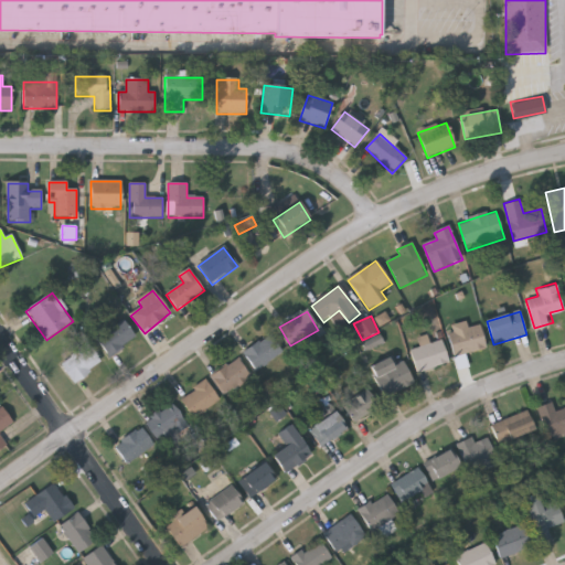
[(136,338),(110,359),(96,341),(123,320),(136,338)]
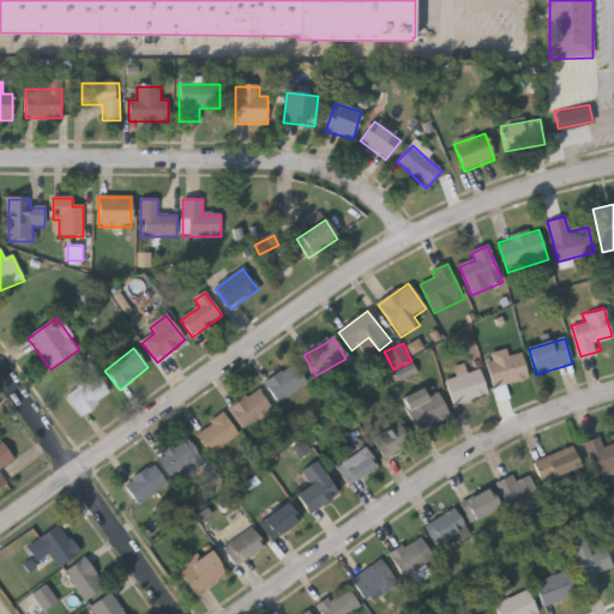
[(494,387),(488,363),(523,355),(529,380),(494,387)]
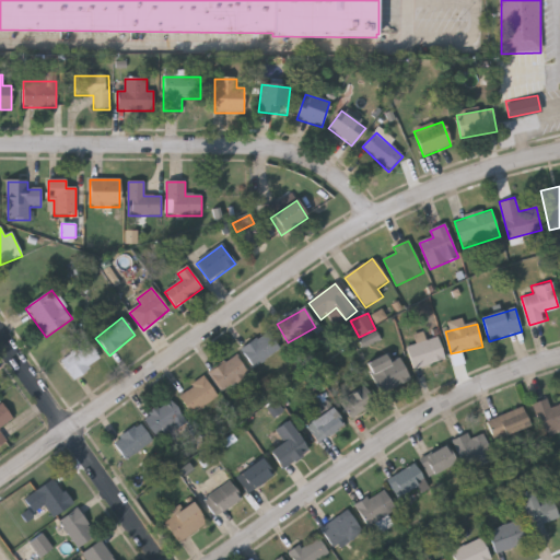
[(364,347),(381,340),(377,331),(361,339),(364,347)]
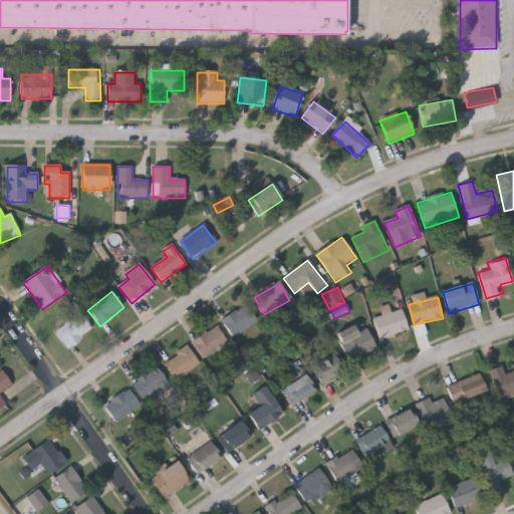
[(221,321),(246,305),(258,322),(233,338),(221,321)]
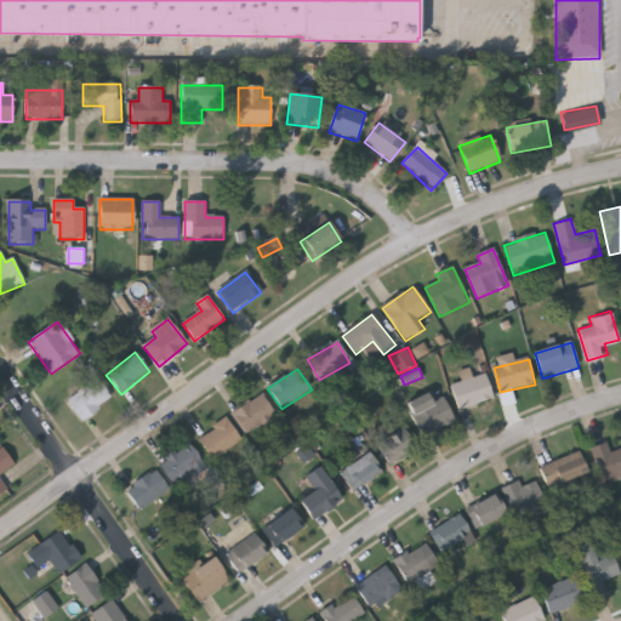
[(494,400),(460,411),(451,386),(485,375),(494,400)]
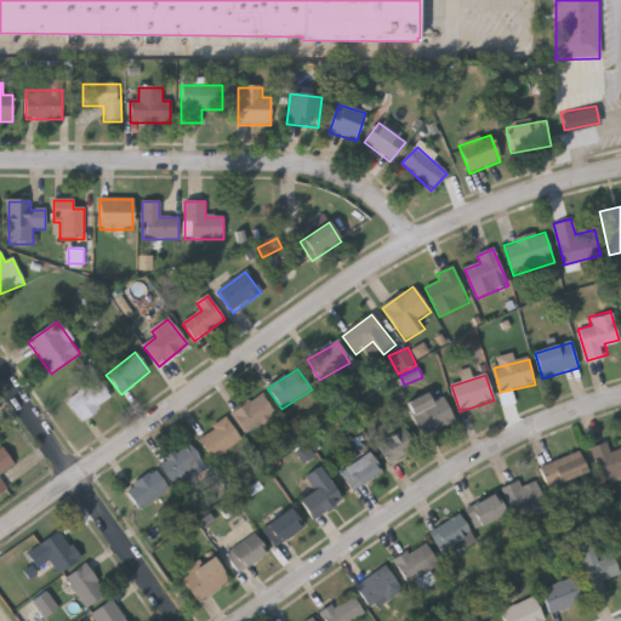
[(83,422),(66,404),(96,379),(112,398),(83,422)]
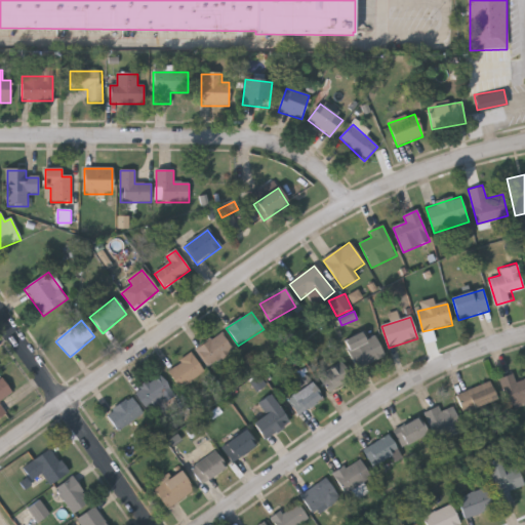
[(208,369),(196,352),(220,333),(233,352),(208,369)]
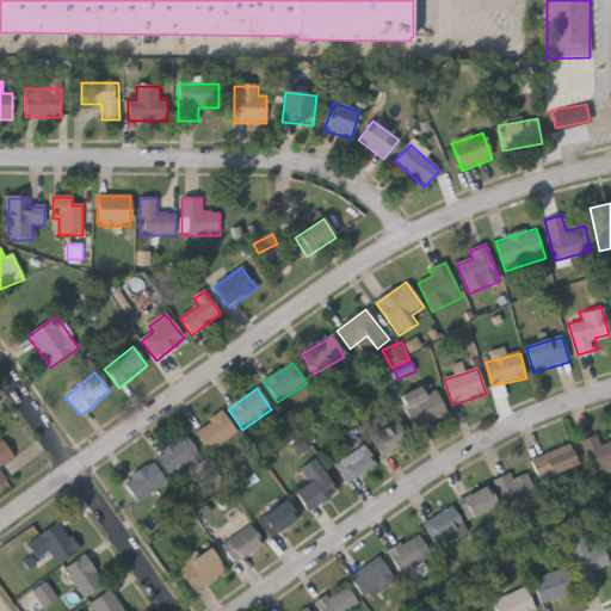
[(400,400),(420,388),(426,397),(434,393),(448,414),(419,432),(400,400)]
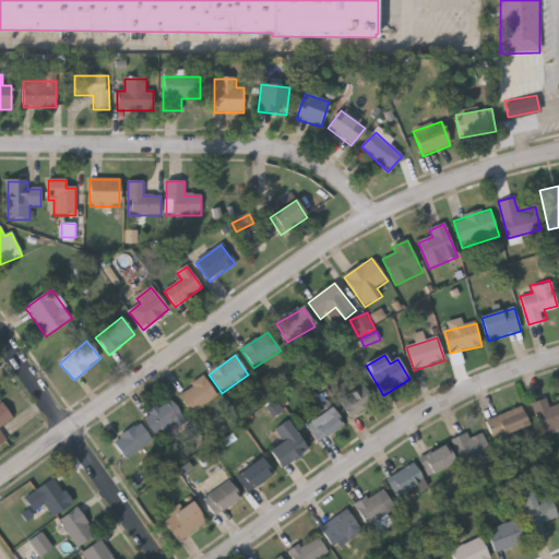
[(178,401),(199,378),(216,393),(197,416),(178,401)]
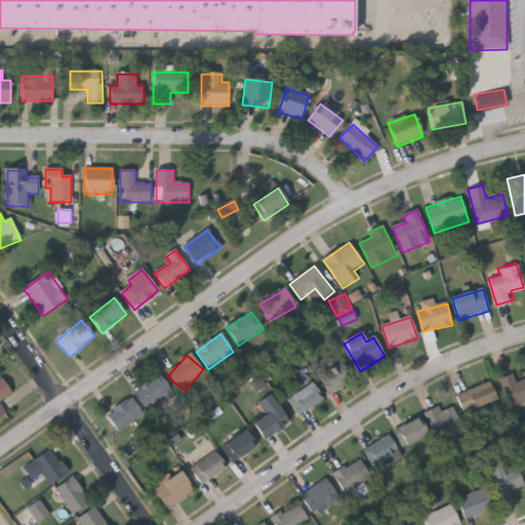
[(317,375),(340,361),(351,379),(328,393),(317,375)]
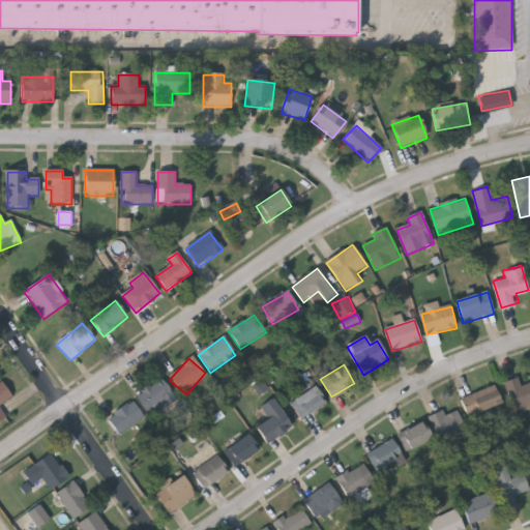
[(136,398),(162,379),(174,399),(149,416),(136,398)]
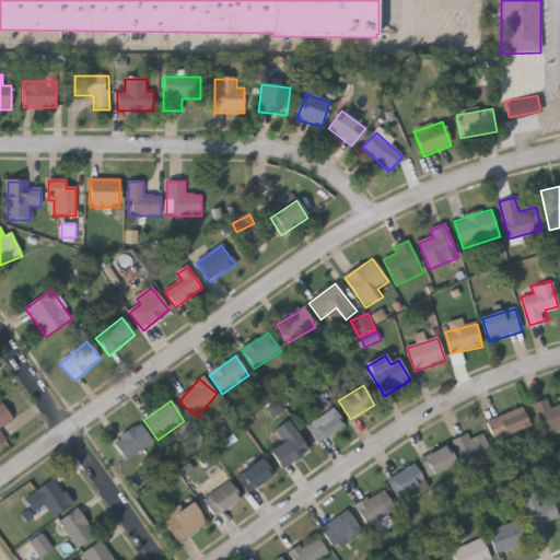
[(550,409),(559,406),(559,433),(543,439),(534,404),(548,400),(550,409)]
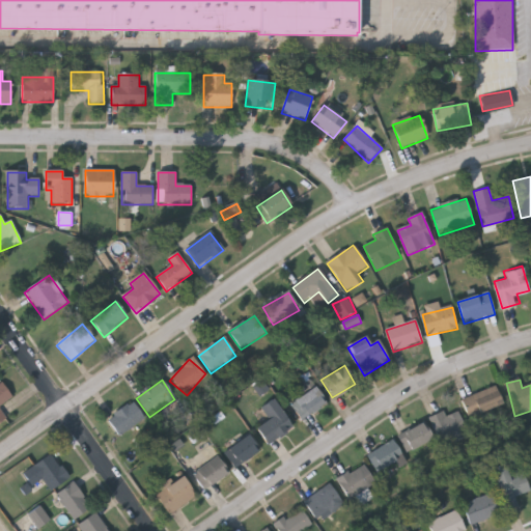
[(0,385),(2,384),(12,398),(0,408),(0,410),(6,420),(0,424),(0,385)]
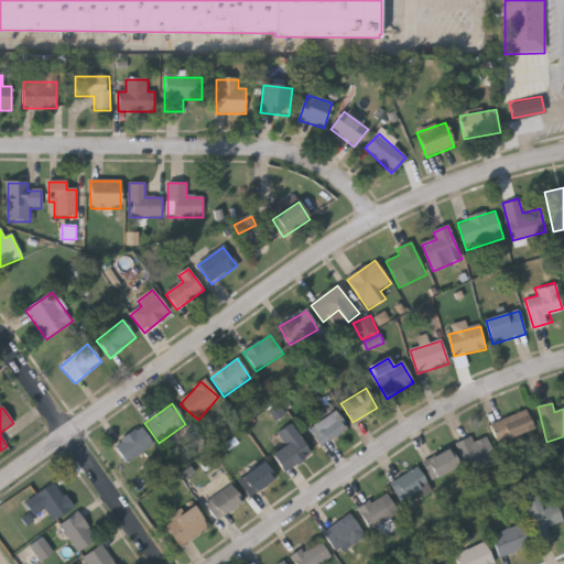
[(308,432),(334,412),(347,430),(321,448),(308,432)]
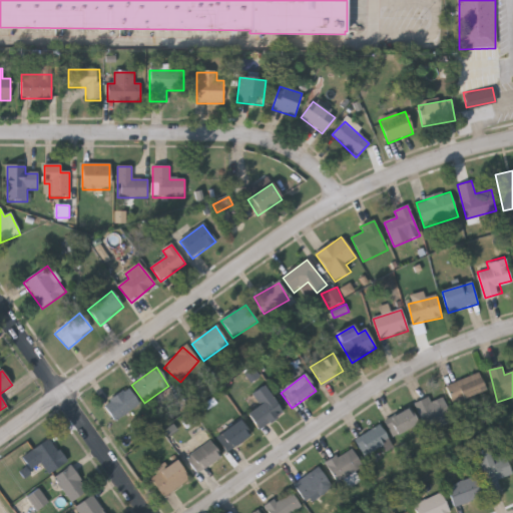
[(452,404),(446,386),(480,375),(486,394),(452,404)]
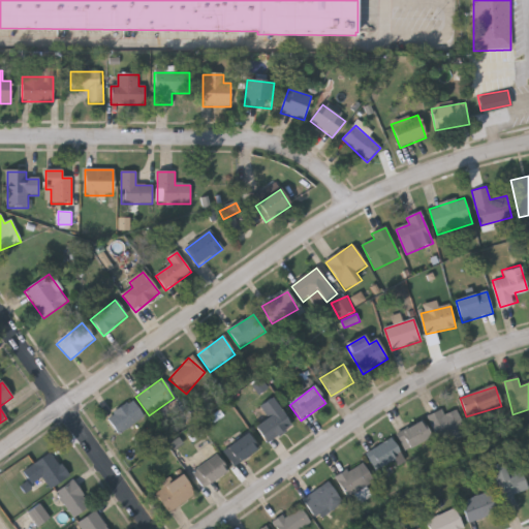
[(270,418),(261,408),(272,400),(291,426),(269,444),(256,429),(270,418)]
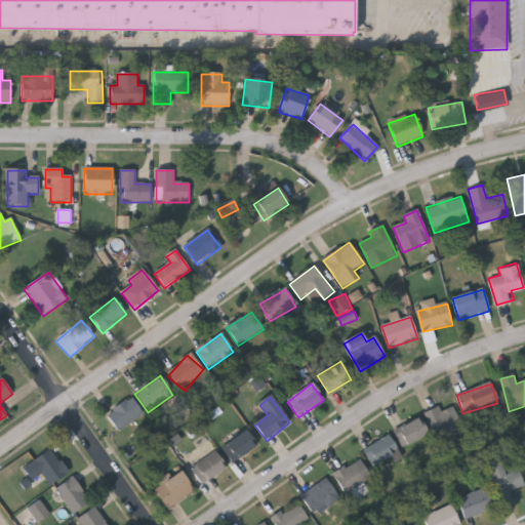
[(106,417),(130,398),(143,413),(119,433),(106,417)]
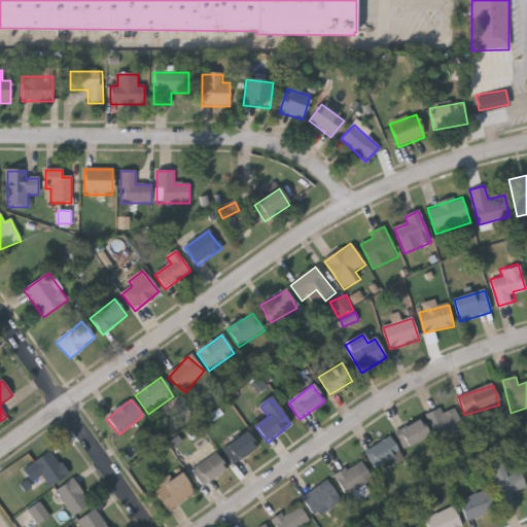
[(455,409),(465,435),(451,442),(448,434),(436,440),(426,415),(441,409),(443,414),(455,409)]
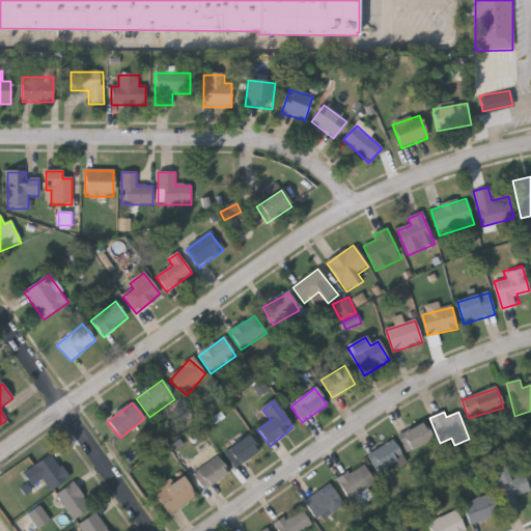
[(431,443),(404,453),(397,437),(425,425),(431,443)]
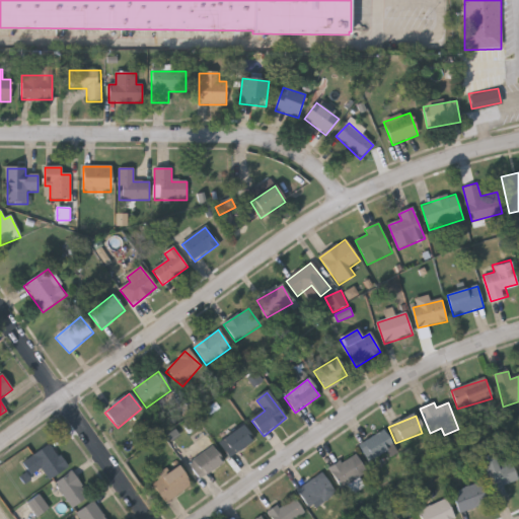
[(230,459),(219,443),(243,427),(253,442),(230,459)]
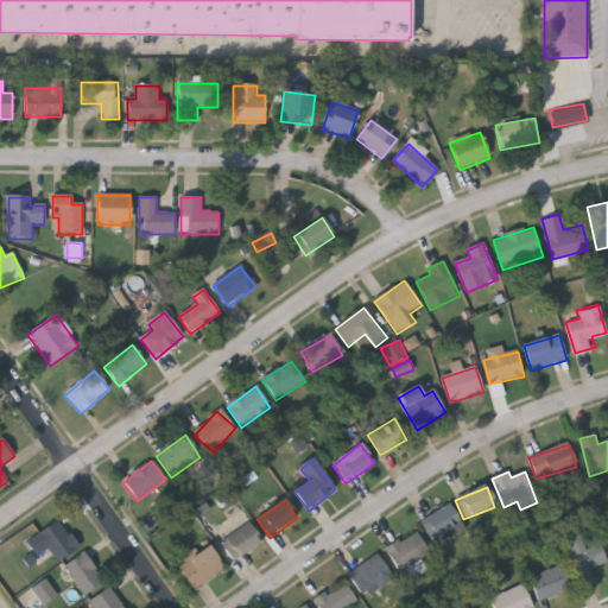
[(462,530),(431,542),(423,519),(454,507),(462,530)]
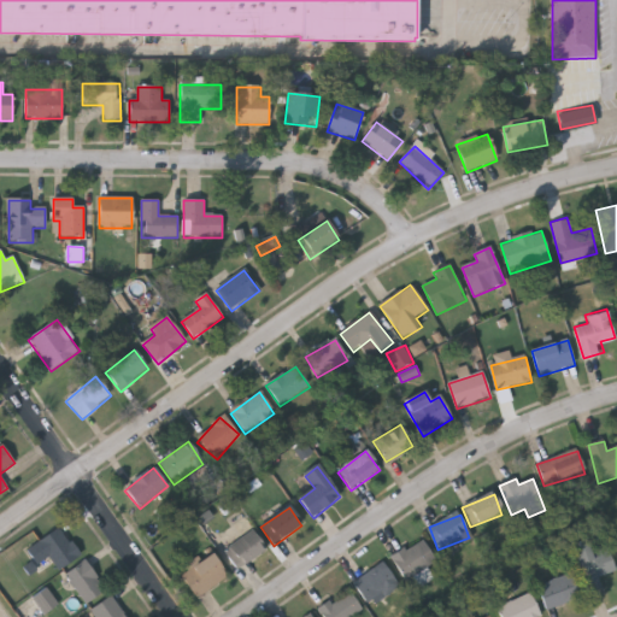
[(59,573),(50,558),(37,565),(28,551),(60,528),(80,557),(59,573)]
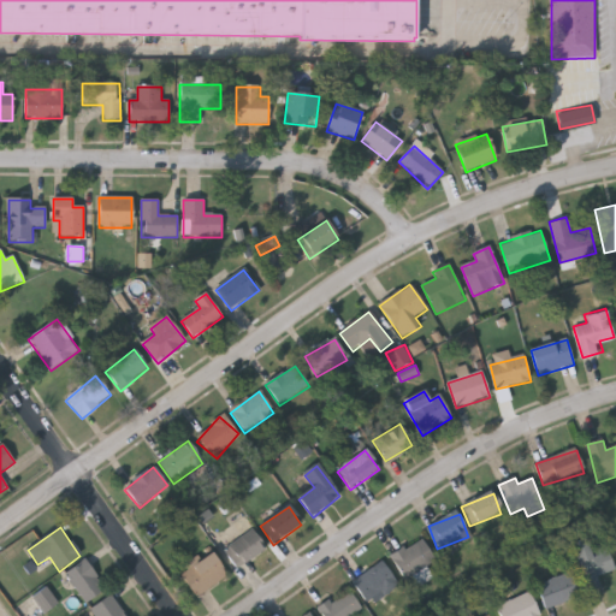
[(224,549),(254,532),(265,551),(235,569),(224,549)]
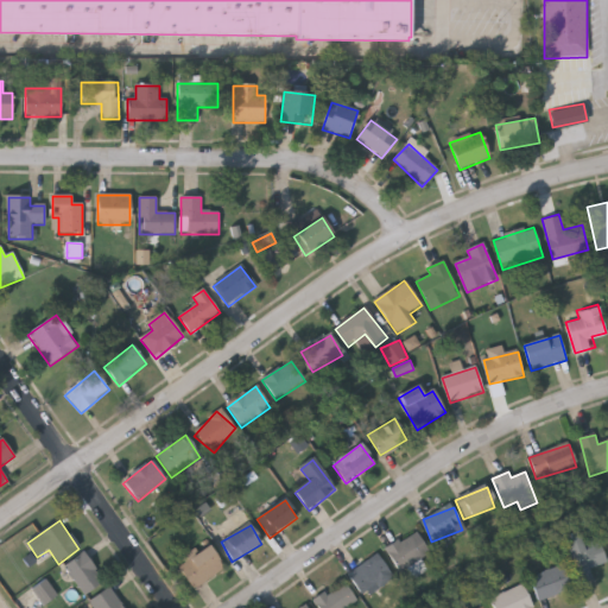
[(582,544),(599,539),(607,563),(589,569),(594,581),(577,586),(562,538),(577,533),(582,544)]
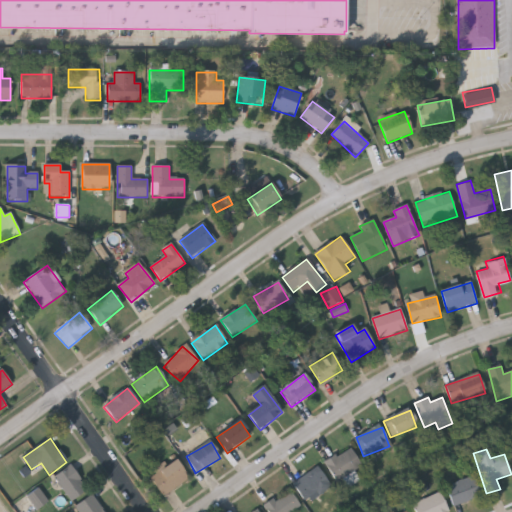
[(360,468),(353,470),(358,483),(348,486),(345,479),(334,483),(326,460),(353,450),(360,468)]
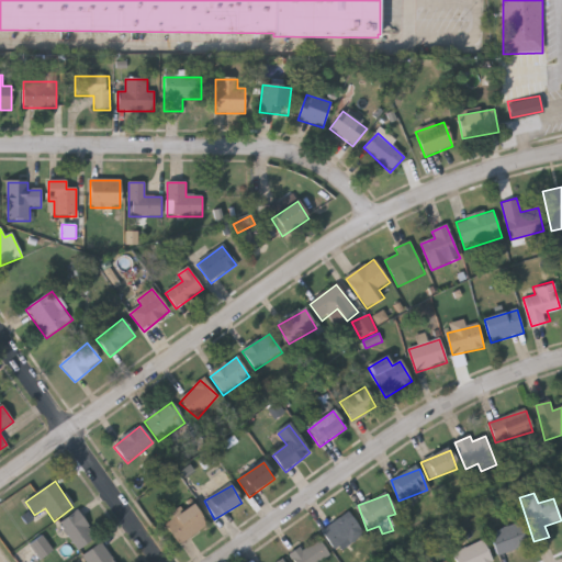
[(208,525),(180,546),(165,526),(192,505),(208,525)]
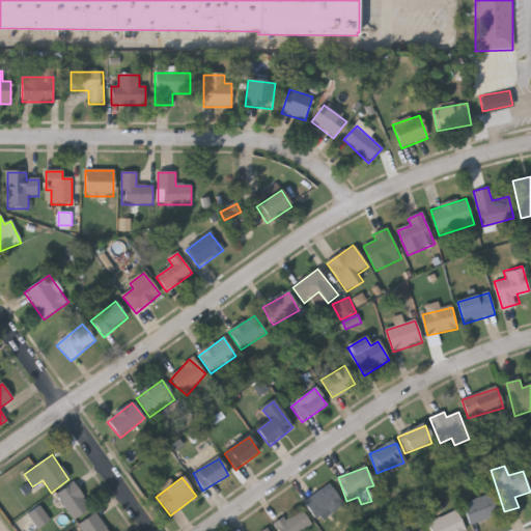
[(91,508),(75,521),(56,496),(73,483),(91,508)]
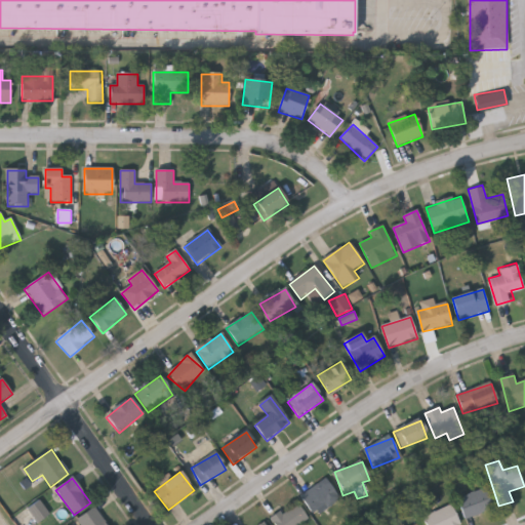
[(339,498),(315,517),(300,496),(326,479),(339,498)]
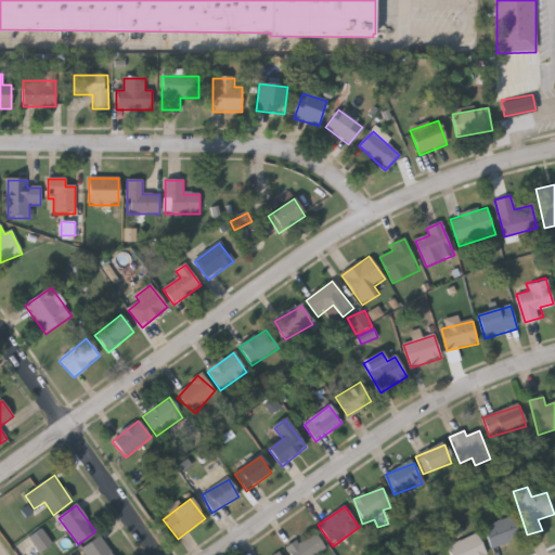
[(523,538),(492,550),(485,528),(514,516),(523,538)]
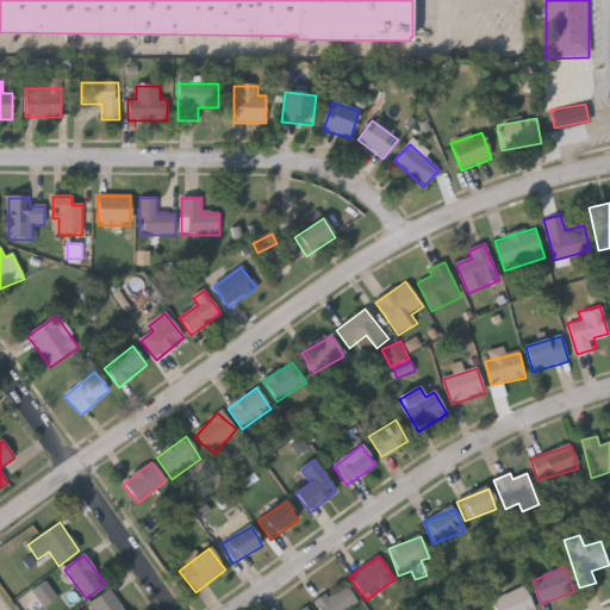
[(32,591),(44,608),(58,597),(48,580),(32,591)]
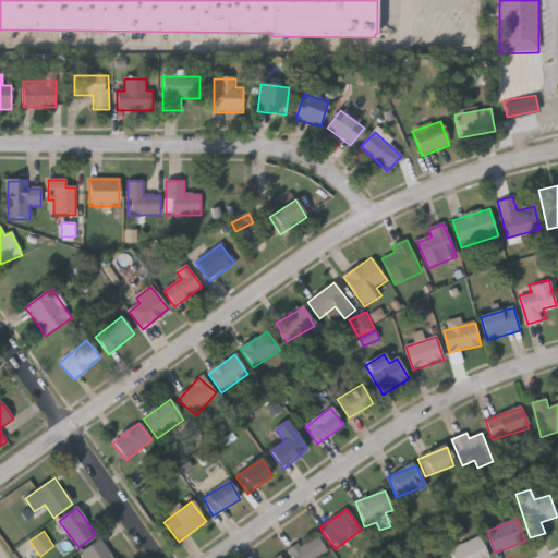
[(291,557),(288,553),(315,534),(326,550),(314,557),(291,557)]
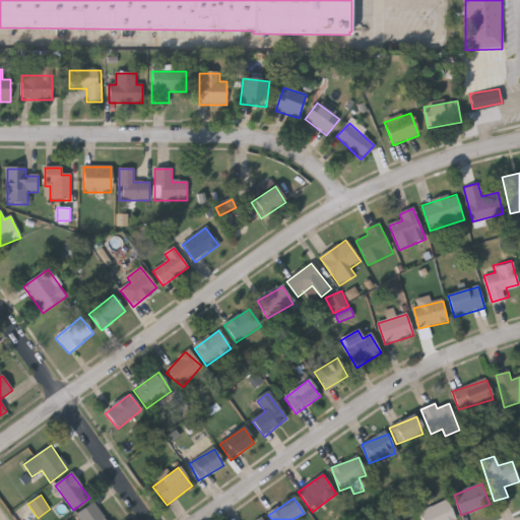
[(423,519),(419,514),(447,501),(456,519),(423,519)]
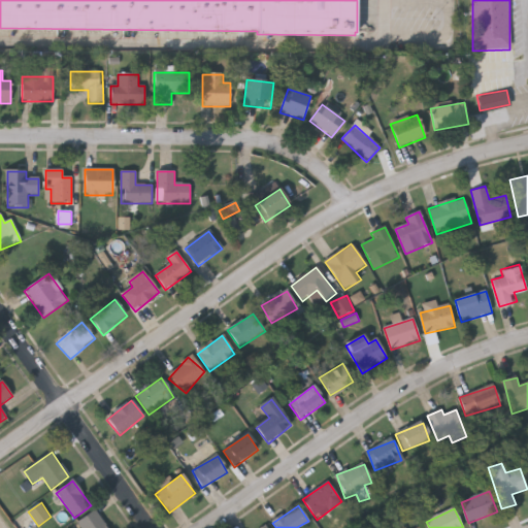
[(80,527),(77,523),(95,510),(106,527),(80,527)]
